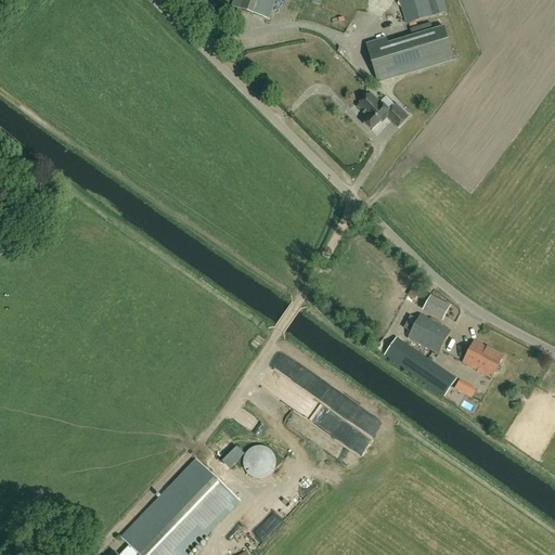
[(269,20),(275,0),(233,0),(231,7),(269,20)]
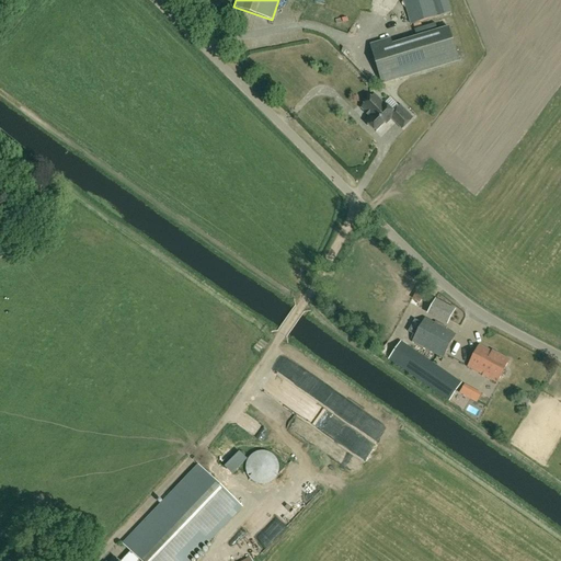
[(298,0),(296,7),(310,10),(312,0),(298,0)]
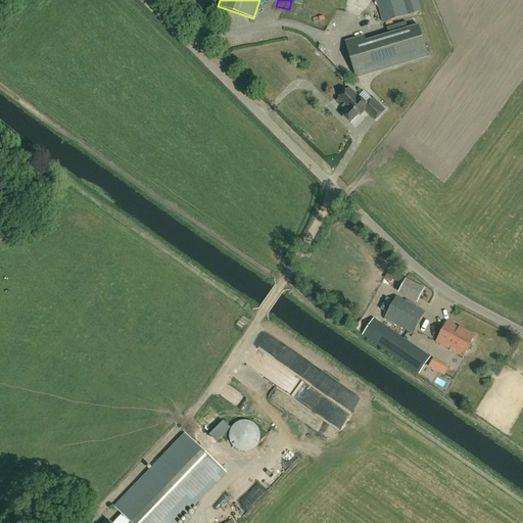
[(418,0),(375,0),(382,24),(421,11),(418,0)]
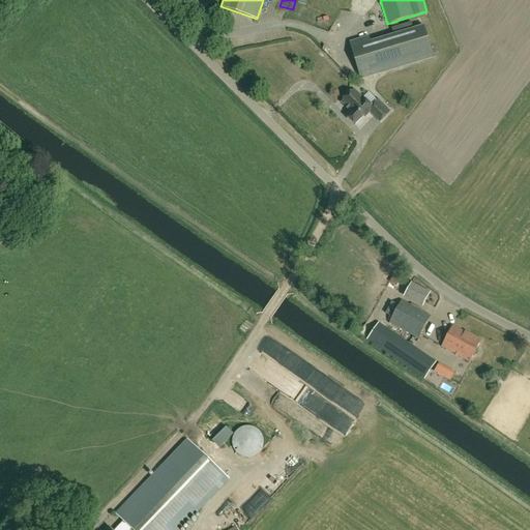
[(317,23),(322,10),(315,6),(308,20),(317,23)]
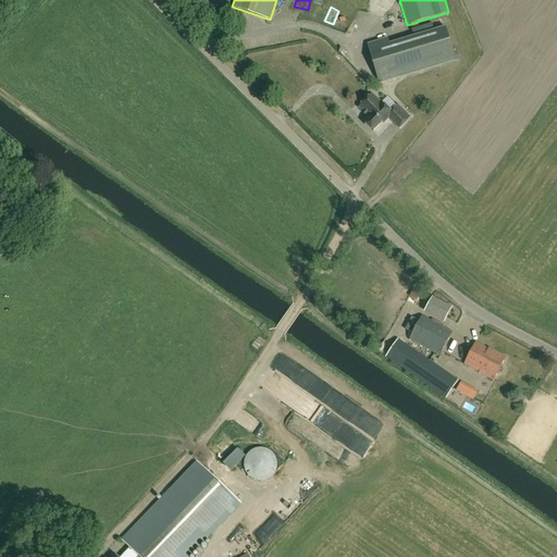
[(379,84),(456,61),(445,26),(391,42),(388,37),(367,44),(379,84)]
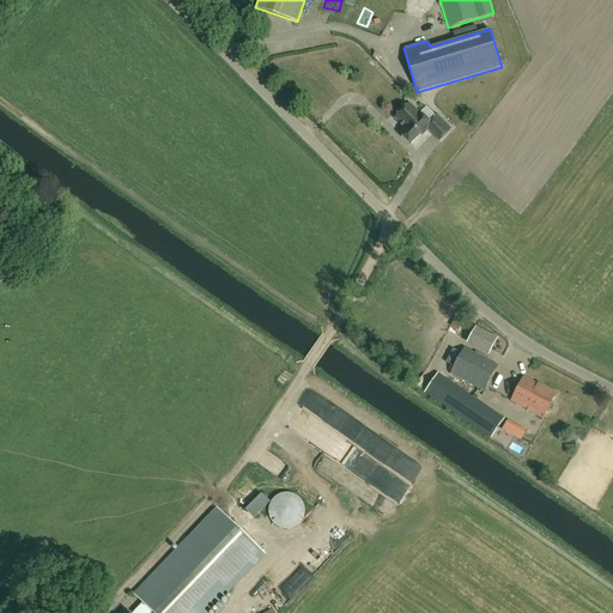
[(428,129),(439,141),(451,129),(437,115),(436,116),(426,107),(420,114),(419,113),(410,103),(394,119),(406,129),(400,134),(411,145),(420,134),(422,135),(428,129)]
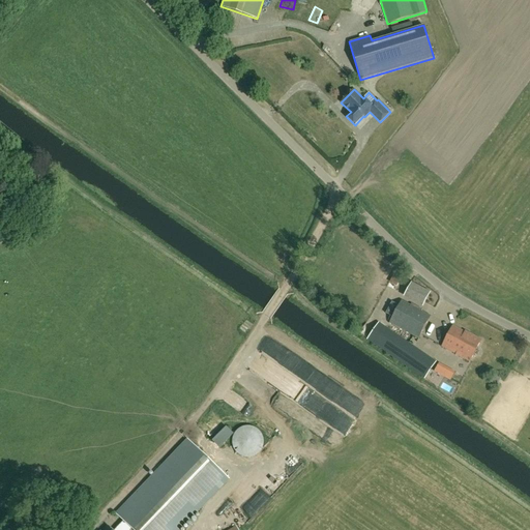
[(422,308),(432,292),(411,282),(402,298),(422,308)]
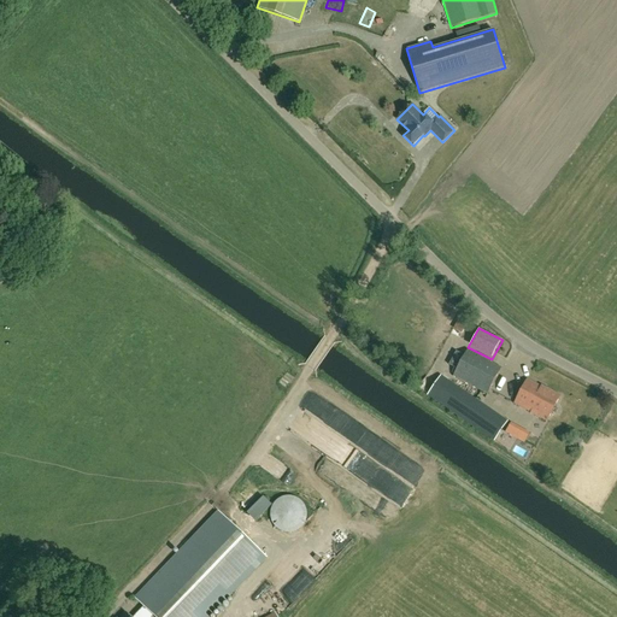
[(453,376),(487,394),(501,368),(468,350),(453,376)]
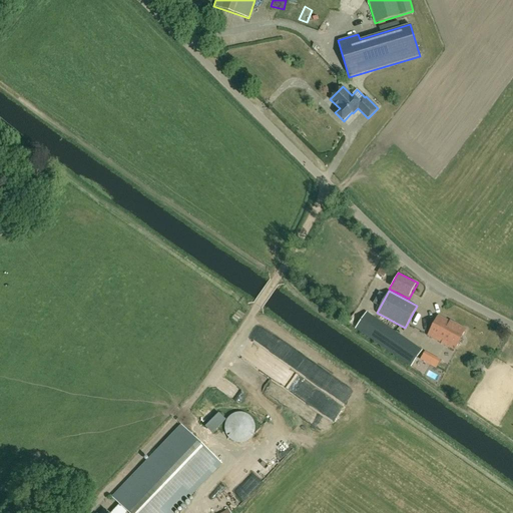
[(367,312),(357,328),(356,328),(356,329),(410,367),(411,366),(422,349),(367,312)]
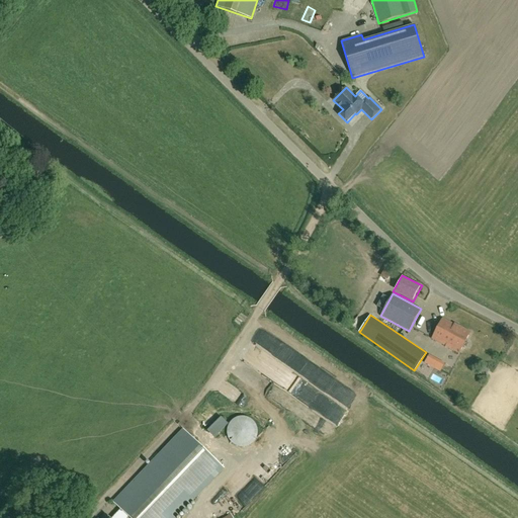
[(458,326),(457,327),(442,319),(432,339),(459,353),(470,332),(458,326)]
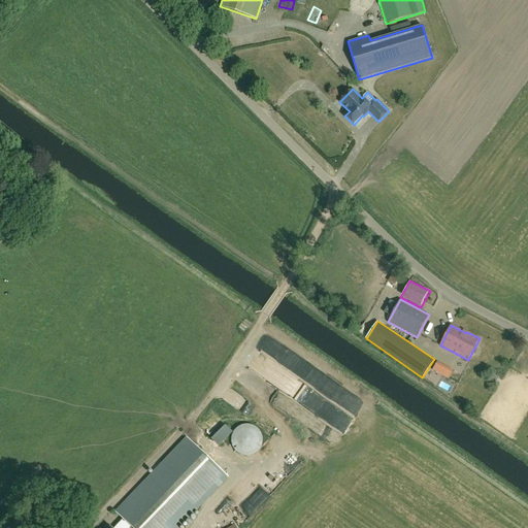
[(238,394),(234,404),(251,411),(255,402),(238,394)]
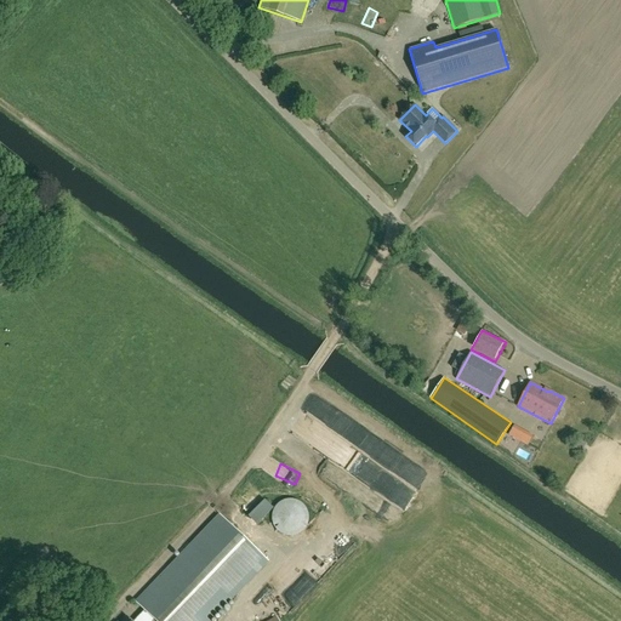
[(275,507),(273,512),(272,518),(273,524),(275,529),(280,534),(286,535),(292,536),(298,534),(303,531),(307,527),(308,520),(308,514),(306,508),(302,503),(297,501),(291,500),(285,500),(280,502),(275,507)]
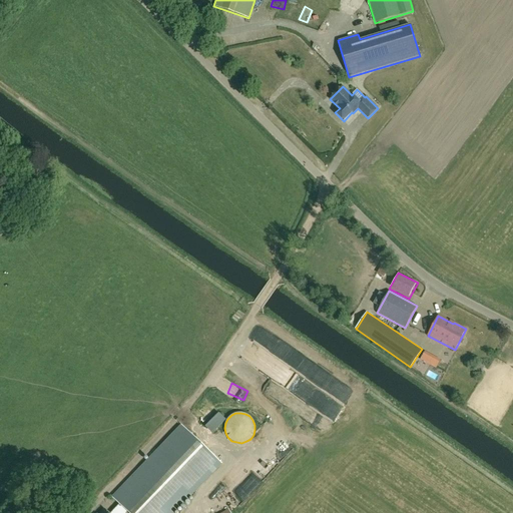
[(126,512),(127,512),(128,512),(173,512),(221,464),(181,426),(112,498),(119,504),(111,512),(108,512),(104,509),(100,512),(126,512)]
